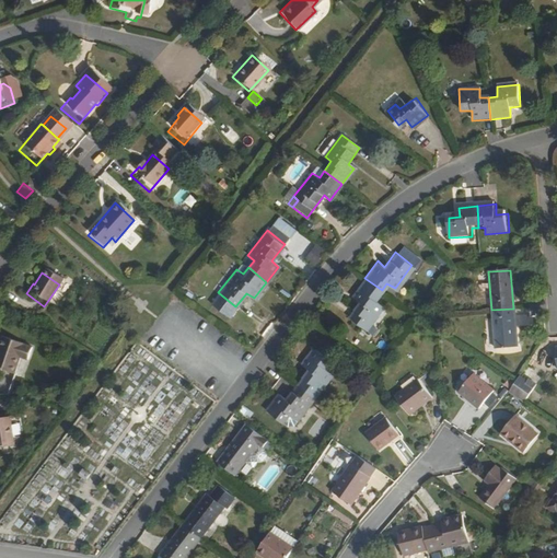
[(375,299),(382,290),(364,278),(352,294),(359,301),(347,315),(364,329),(382,304),(375,299)]
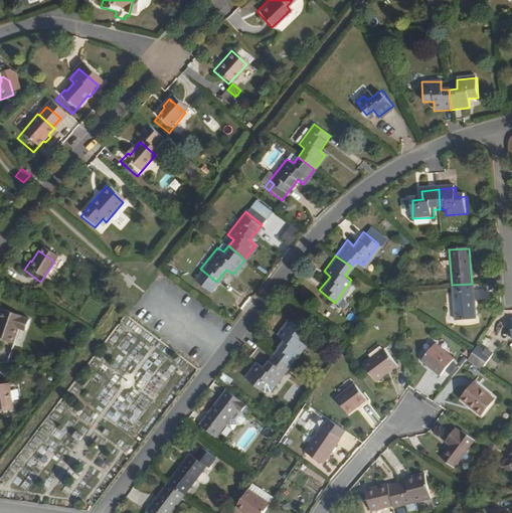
[(472,284),(452,285),(454,321),(474,320),(472,284)]
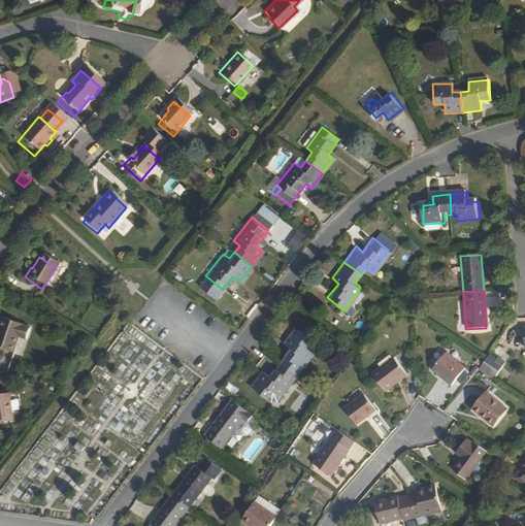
[(29,332),(0,322),(0,354),(10,358),(17,341),(25,344),(29,332)]
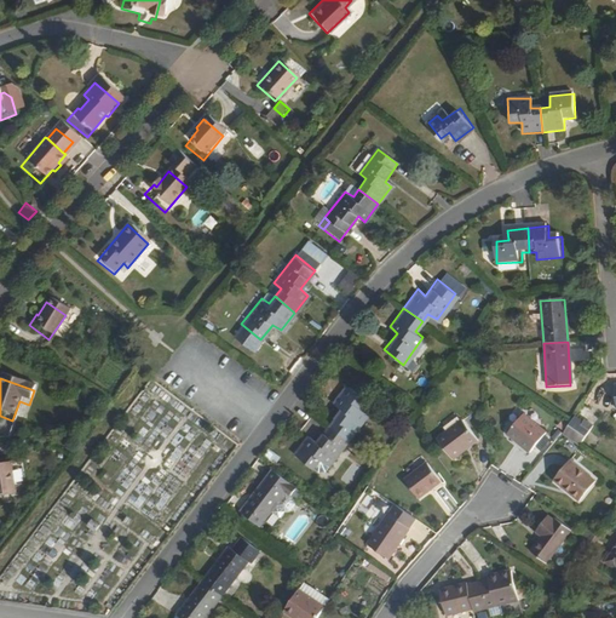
[(339,408),(327,425),(345,440),(366,412),(358,407),(364,399),(346,384),(332,402),(339,408)]
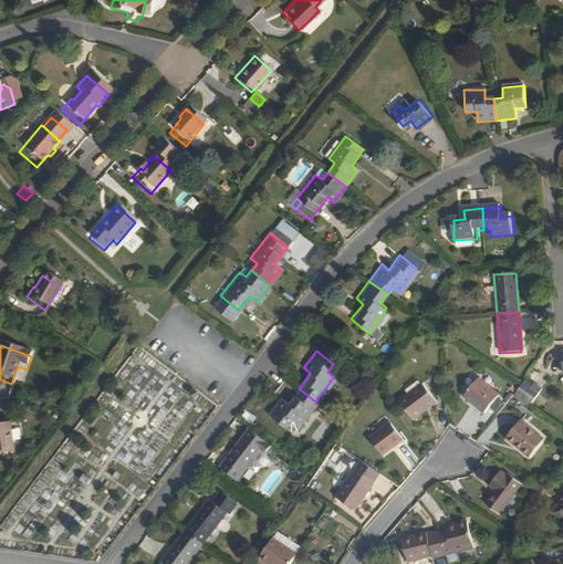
[(496,395),(476,377),(460,395),(481,413),(496,395)]
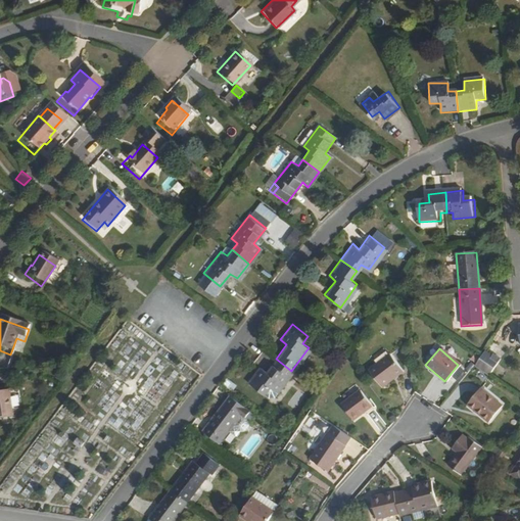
[(483,350),(478,357),(492,366),(499,359),(491,353),(490,356),(483,350)]
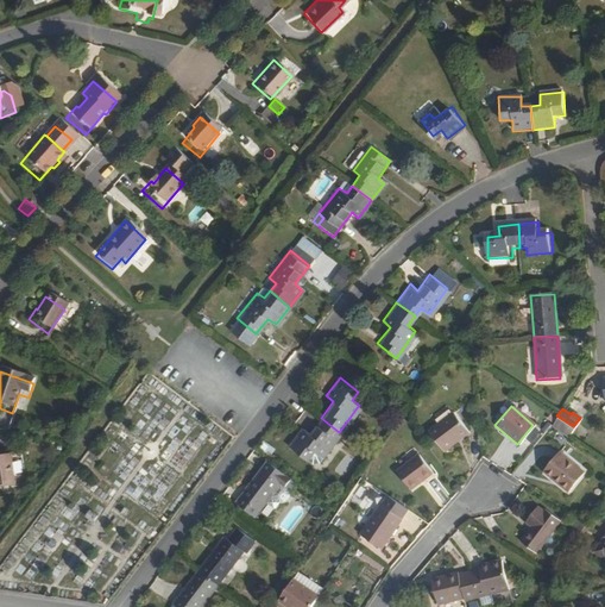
[(452,411),(427,432),(443,452),(467,433),(452,411)]
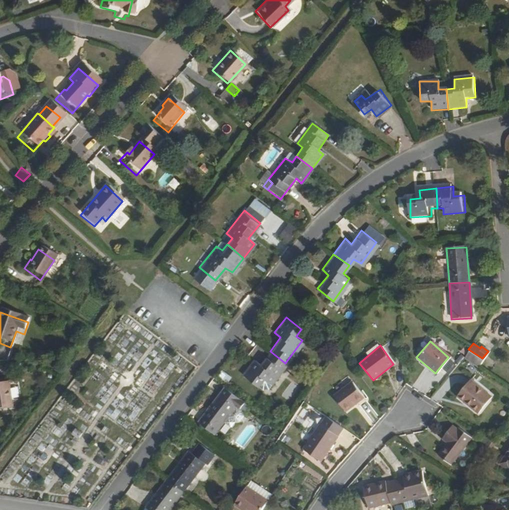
[(482,358),(468,349),(465,354),(478,364),(482,358)]
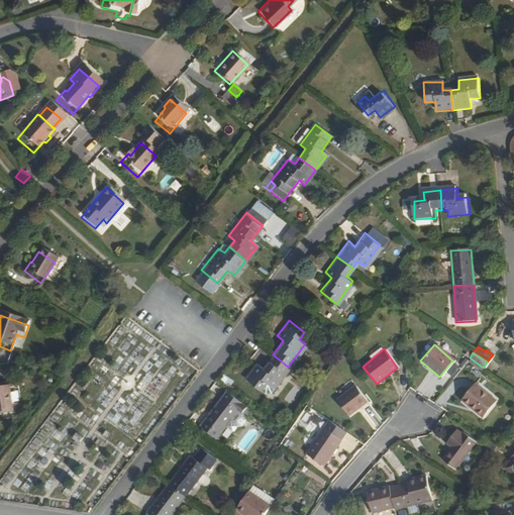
[(288,367),(273,354),(262,369),(255,364),(243,379),(267,396),(288,367)]
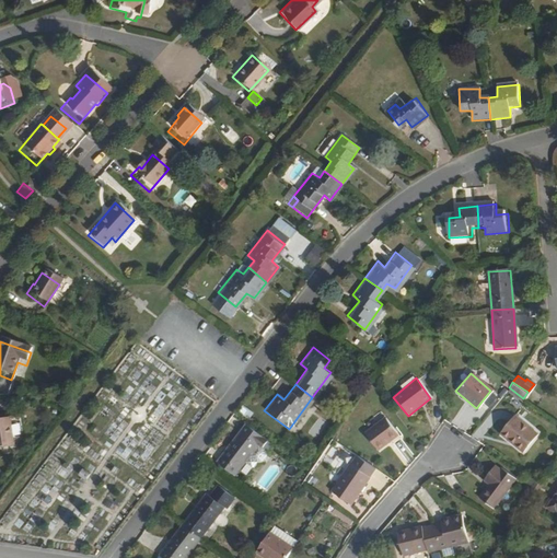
[(536,431),(512,413),(498,433),(523,450),(536,431)]
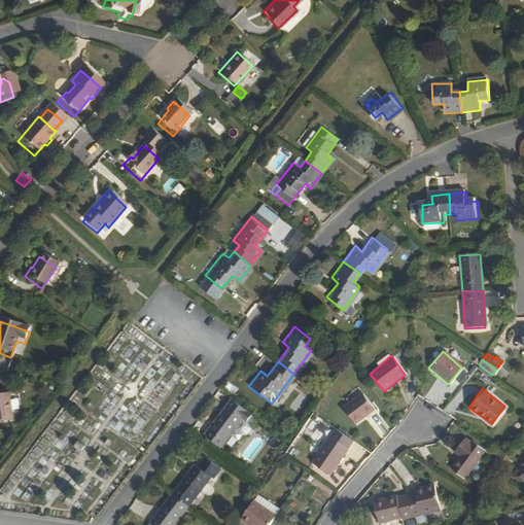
[(9,392),(0,393),(0,421),(12,420),(9,392)]
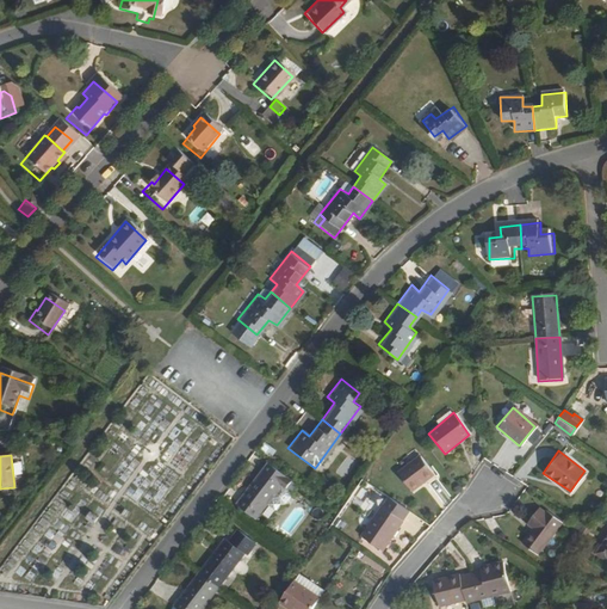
[(341,479),(352,461),(342,455),(332,473),(341,479)]
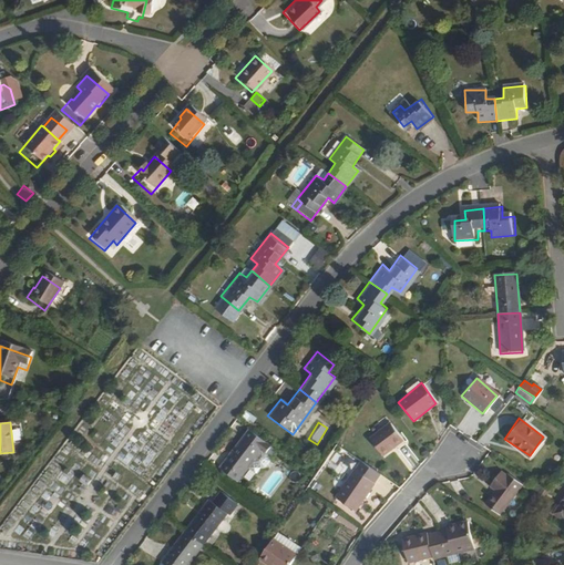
[(391,423),(370,438),(382,455),(402,441),(391,423)]
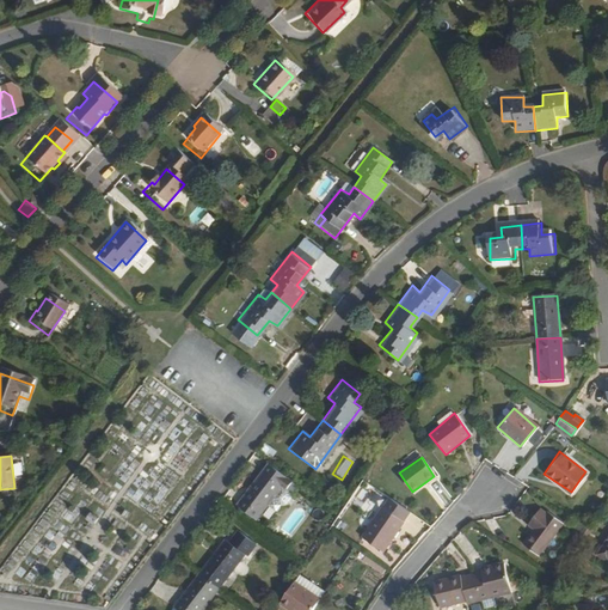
[(295,483),(266,463),(235,504),(253,518),(264,502),(272,508),(276,502),(278,500),(282,501),(287,495),(286,489),(290,492),(295,483)]
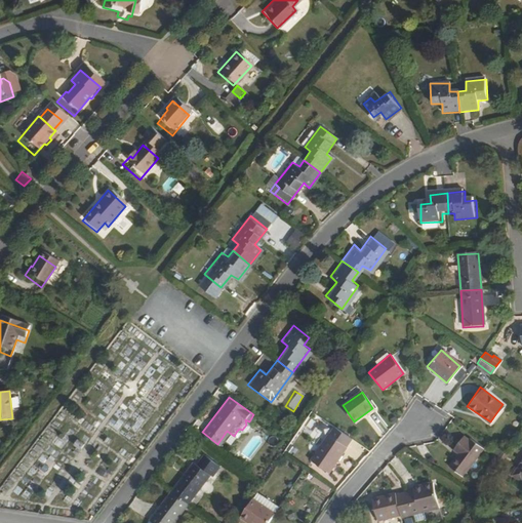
[(267,404),(262,410),(273,418),(277,412),(267,404)]
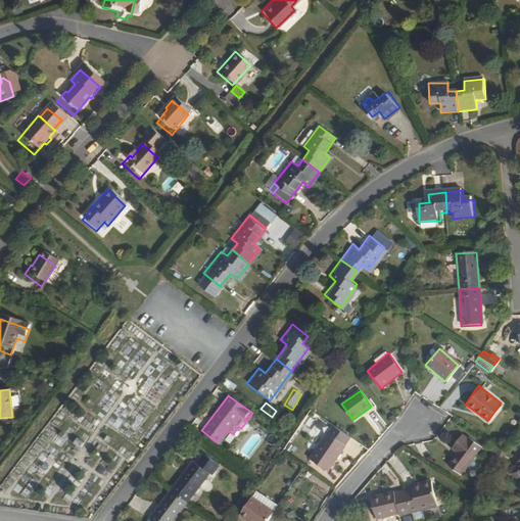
[(365,413),(375,426),(381,422),(371,408),(365,413)]
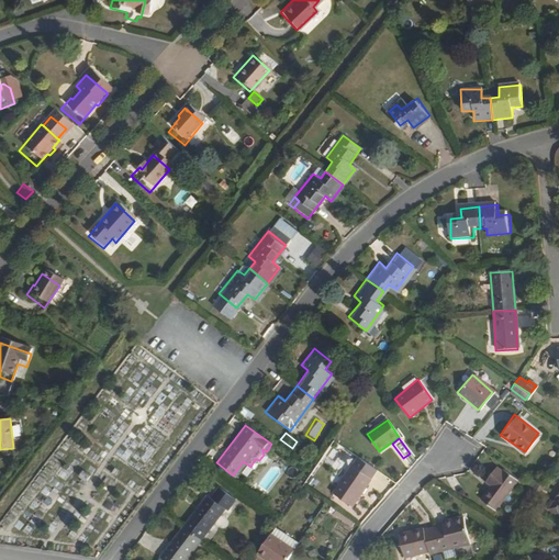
[(558,451),(556,458),(558,460),(558,485),(552,497),(551,496),(545,507),(557,514),(558,510),(558,451)]
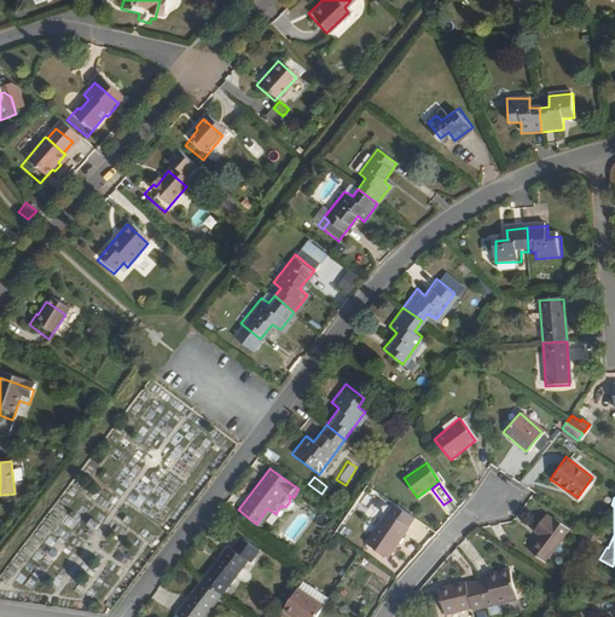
[(387,557),(415,518),(393,503),(365,542),(387,557)]
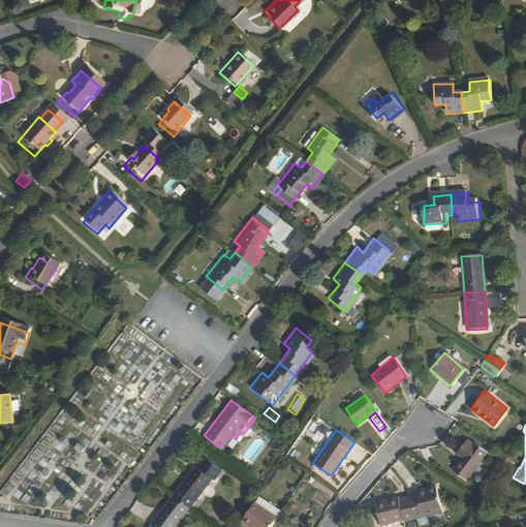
[(461,456),(453,469),(467,479),(486,452),(471,442),(470,443),(465,439),(456,452),(461,456)]
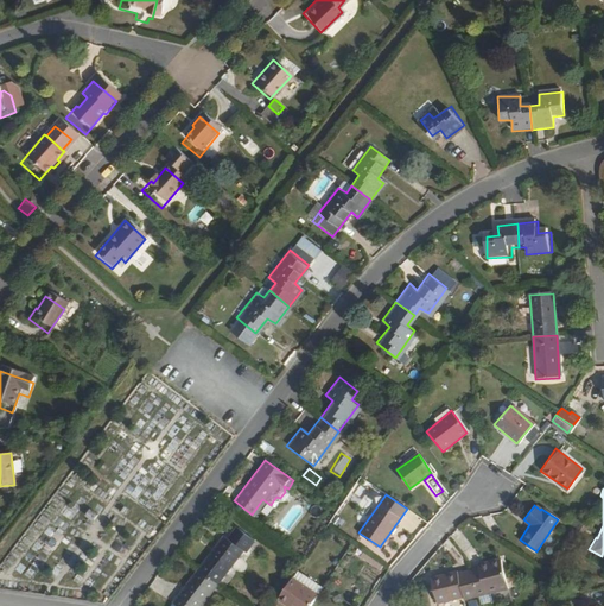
[(222,538),(199,569),(216,582),(239,551),(243,555),(253,543),(235,530),(227,542),(222,538)]
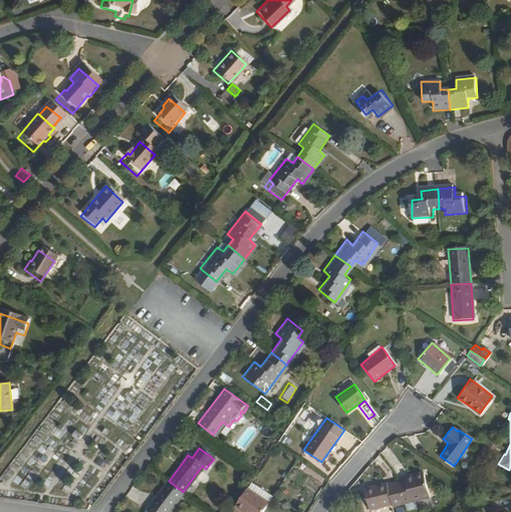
[(303,464),(300,470),(317,481),(320,476),(303,464)]
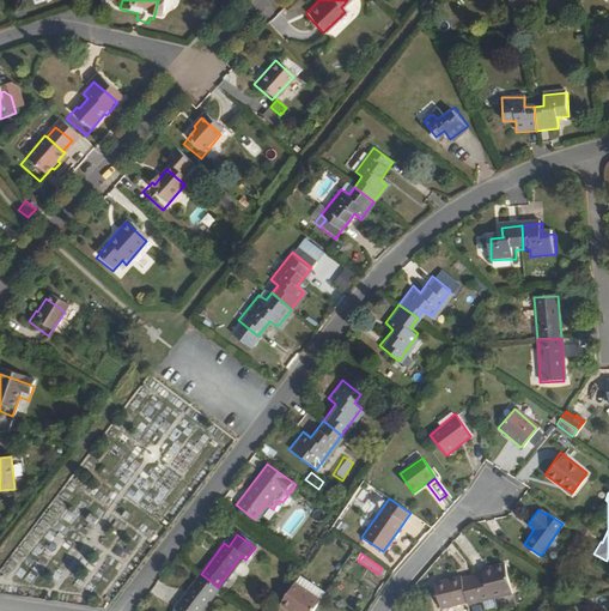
[(483,574),(474,575),(480,600),(511,593),(505,563),(487,567),(488,574),(483,574)]
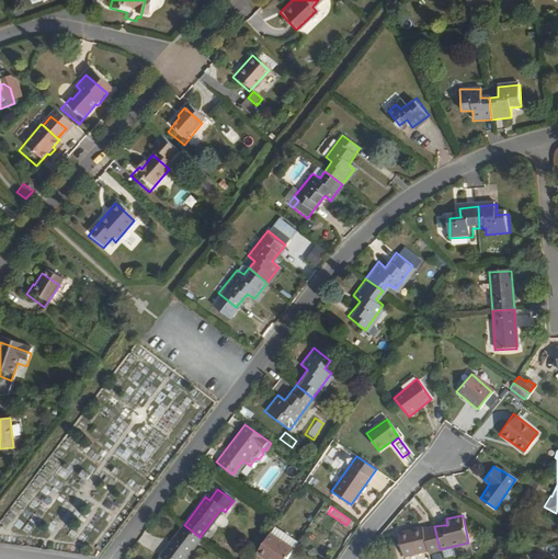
[(182,558),(200,537),(184,525),(162,557),(164,558),(182,558)]
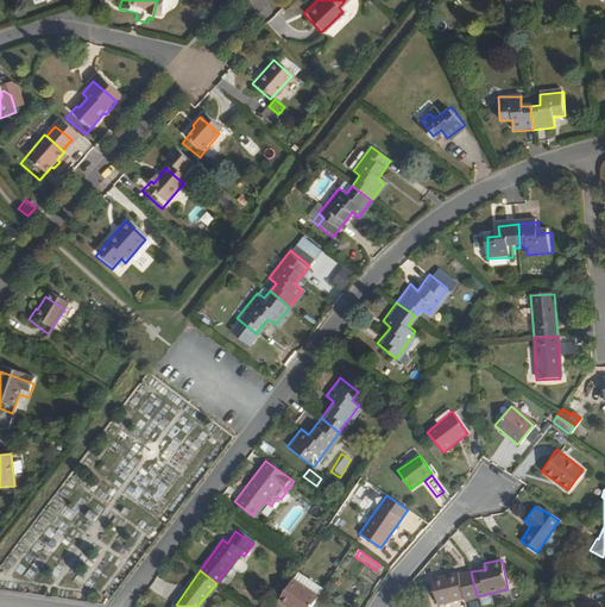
[(310,606),(322,589),(295,571),(277,600),(288,606),(310,606)]
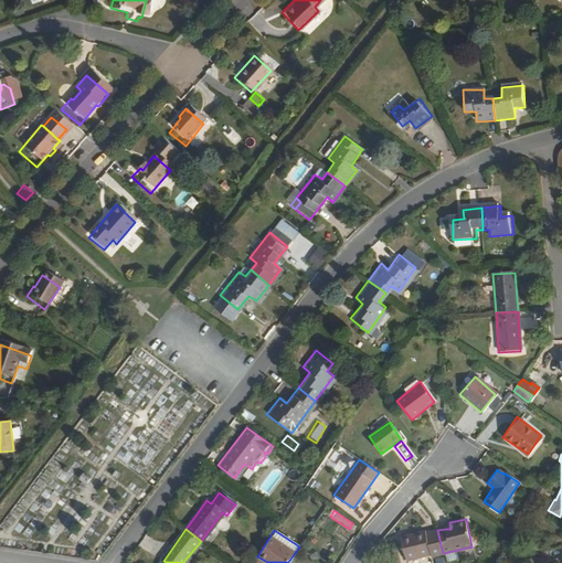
[(401,538),(405,562),(414,562),(432,559),(432,560),(444,558),(443,553),(437,530),(425,533),(424,532),(401,538)]
